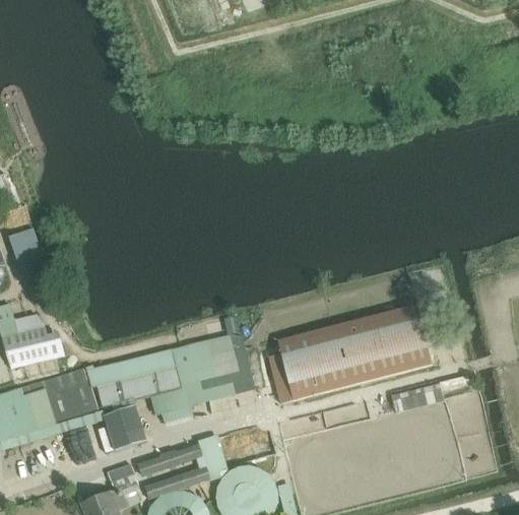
[(0,199),(13,194),(5,172),(0,173),(0,199)]
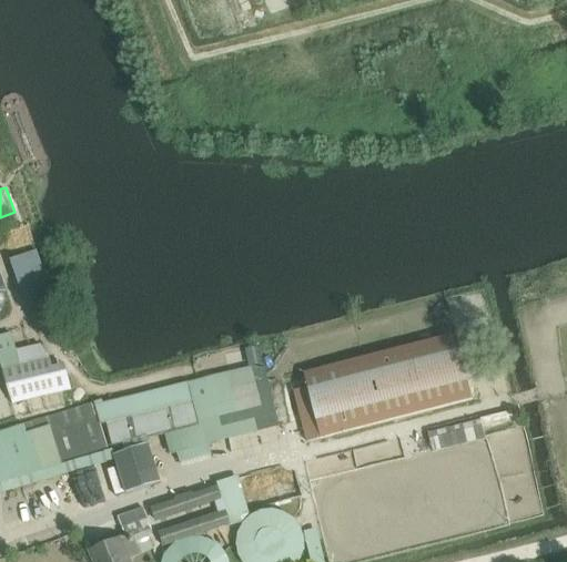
[(33,247),(7,251),(16,323),(43,319),(33,247)]
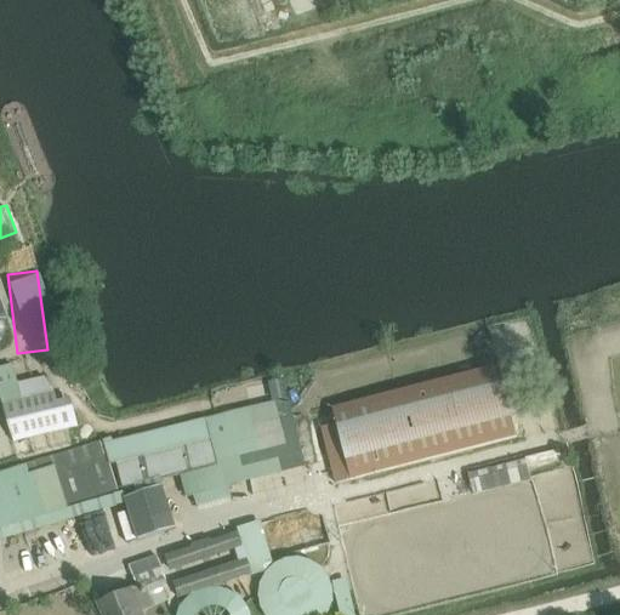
[(11,362),(0,364),(0,396),(11,436),(12,436),(12,434),(75,420),(72,405),(58,409),(53,391),(45,376),(17,383),(17,381),(11,362)]
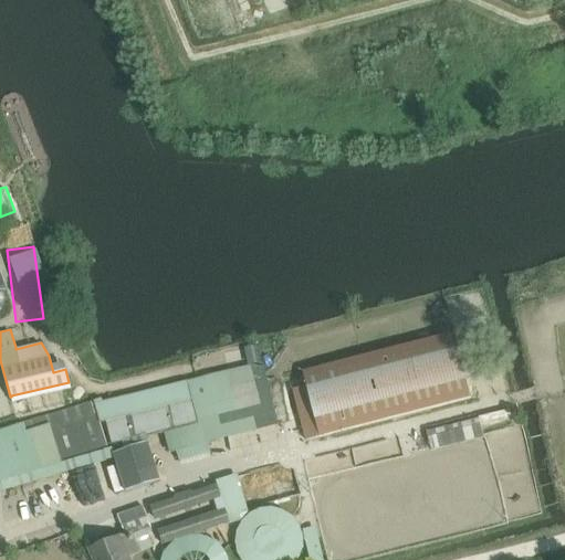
[(305,382),(292,386),(305,437),(470,394),(457,340),(453,329),(302,369),(305,382)]
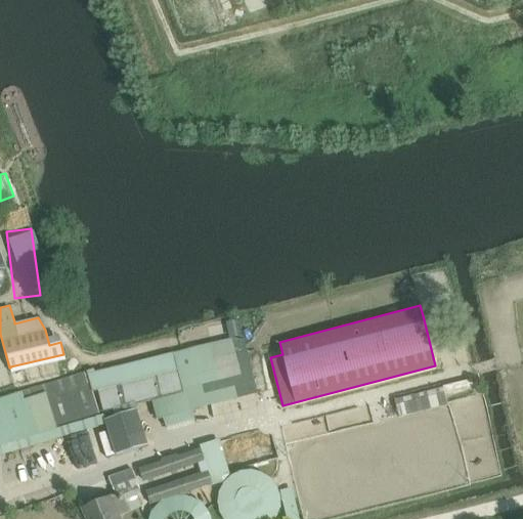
[(173,350),(92,371),(102,409),(150,397),(151,397),(157,417),(163,415),(166,424),(193,416),(190,404),(256,389),(244,339),(232,337),(173,350)]
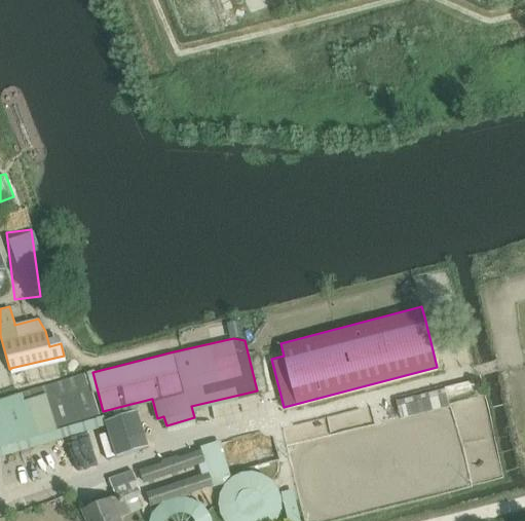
[(0,444),(101,414),(87,371),(0,397),(0,444)]
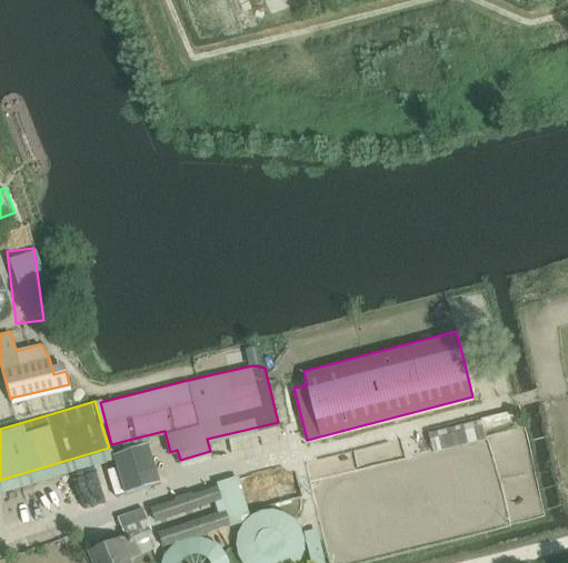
[(484,414),(430,428),(435,446),(488,433),(484,414)]
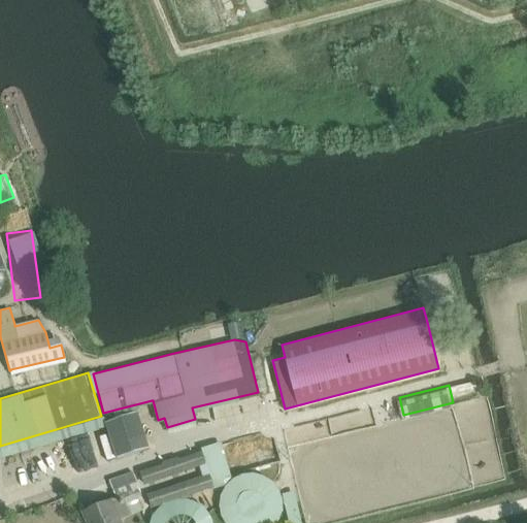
[(117,455),(108,431),(99,434),(106,458),(117,455)]
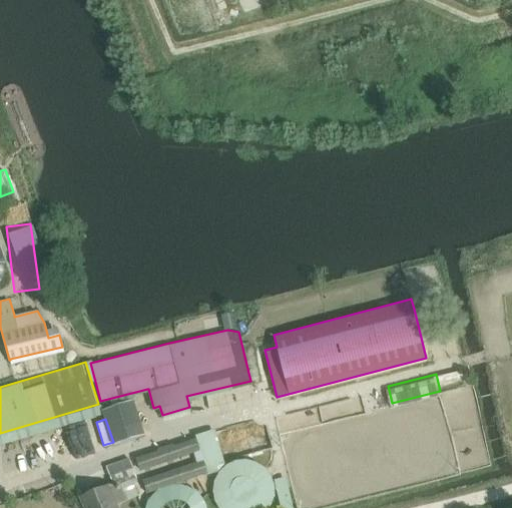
[(158,449),(135,457),(138,466),(199,446),(204,461),(143,481),(146,491),(216,467),(223,465),(222,460),(214,431),(205,434),(173,444),(158,449)]
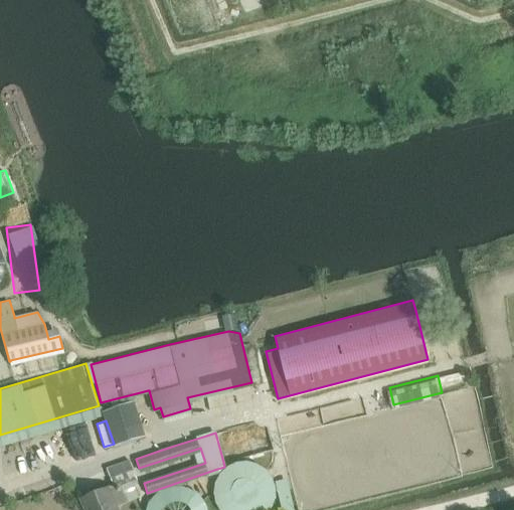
[(130,459),(107,467),(115,486),(119,484),(131,479),(137,476),(130,459)]
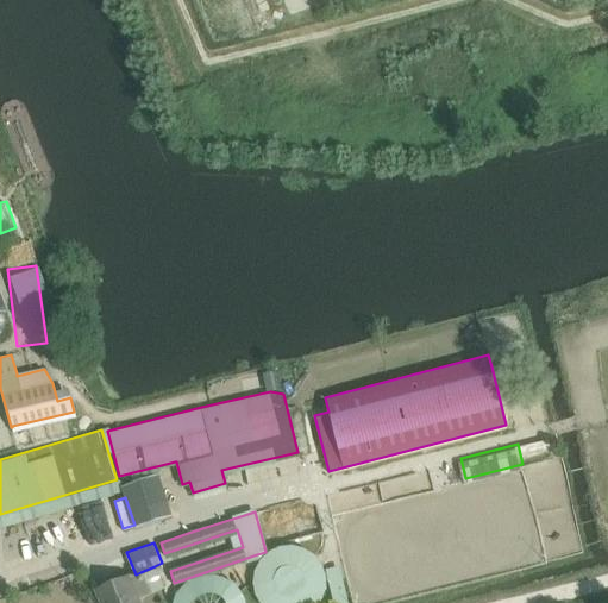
[(129,575),(95,589),(101,602),(140,602),(137,596),(149,591),(163,584),(155,566),(140,572),(142,575),(130,579),(129,575)]
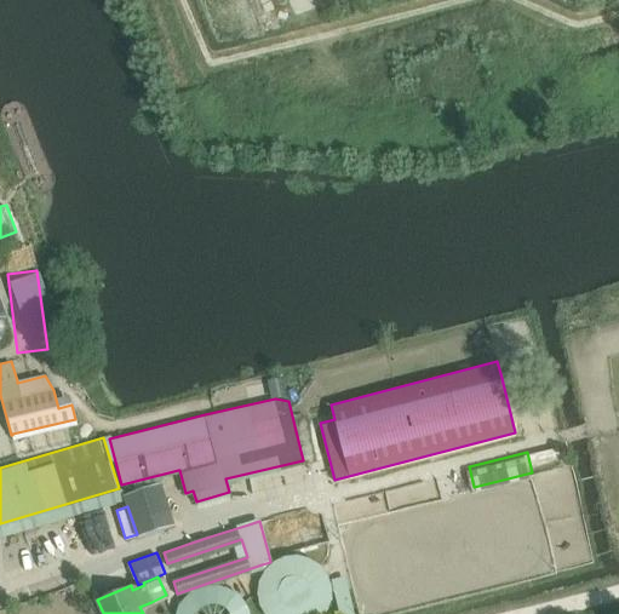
[(339,613),(354,613),(348,587),(334,591),(339,613)]
